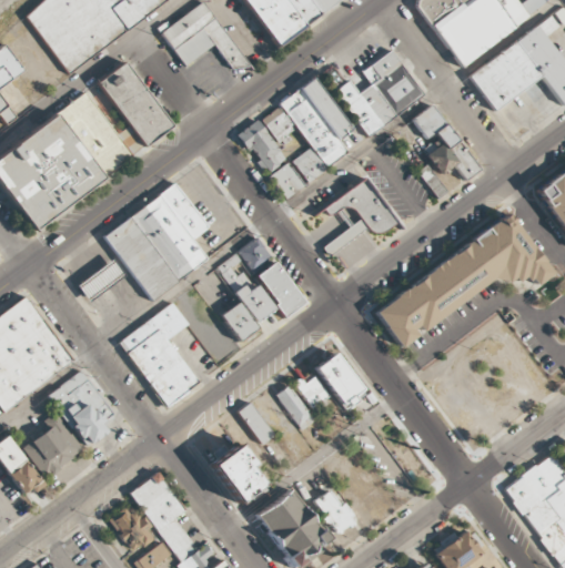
[(165,0),(26,0),(21,3),(66,69),(165,0)]
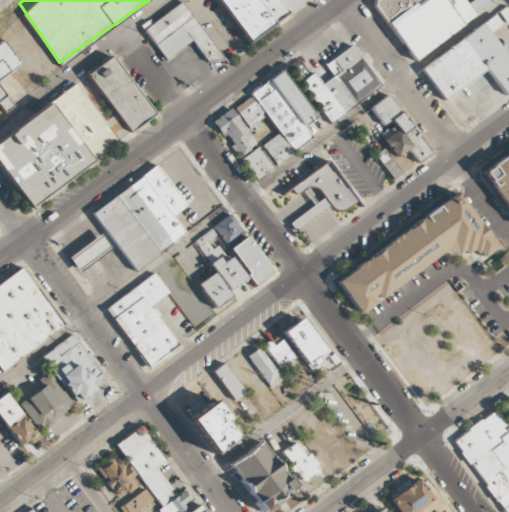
[(219,0),(250,42),(308,0),(219,0)]
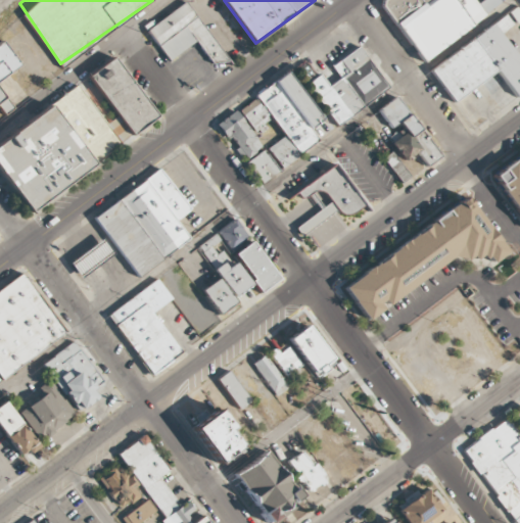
[(484,0),(479,4),(476,0),(382,0),(424,61),(513,0),(484,0)]
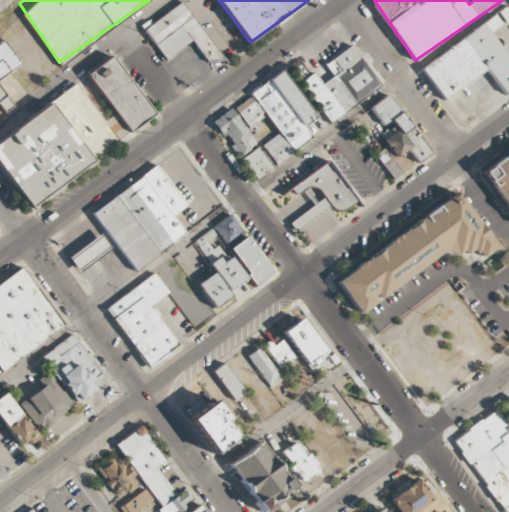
[(146,29),(168,59),(194,41),(212,66),(224,57),(185,2),(146,29)]
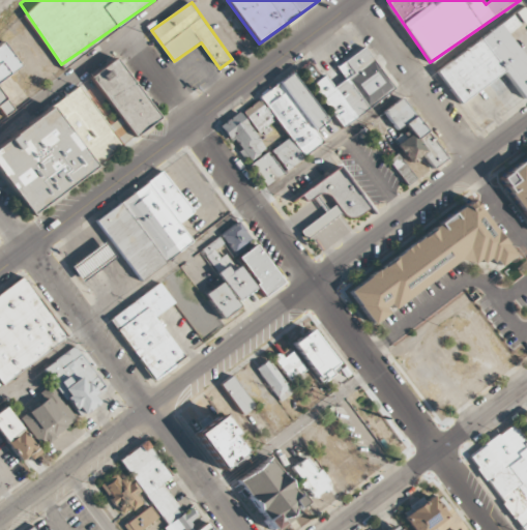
[(526,55),(511,33),(522,26),(516,17),(437,68),(461,104),(507,72),(525,99),(526,98),(526,55)]
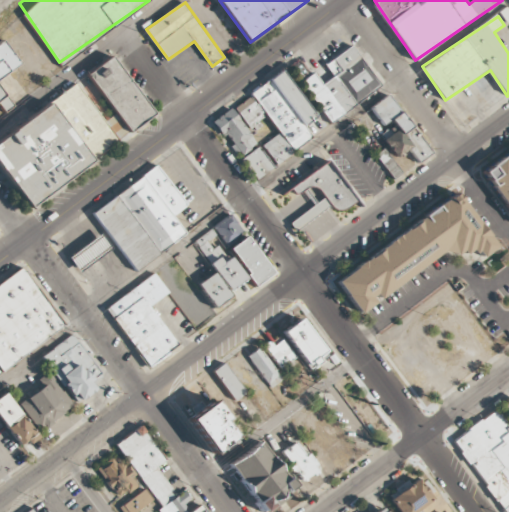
[(0,44),(0,102),(6,110),(14,105),(0,85),(0,79),(21,64),(5,41),(0,44)]
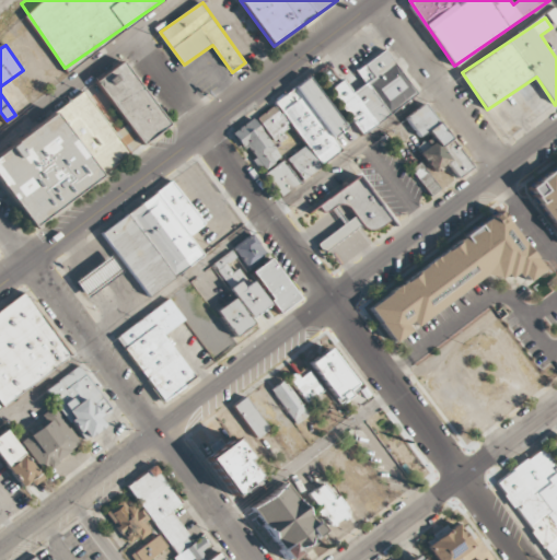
[(358,71),(367,84),(355,93),(346,80),(333,89),(362,133),(419,96),(389,50),(358,71)]
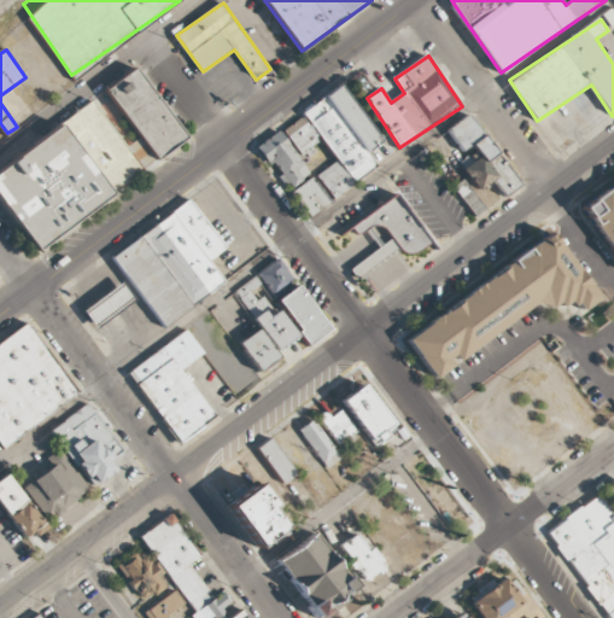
[(0,168),(0,197),(34,248),(189,143),(139,68),(109,88),(141,138),(127,147),(97,103),(0,168)]
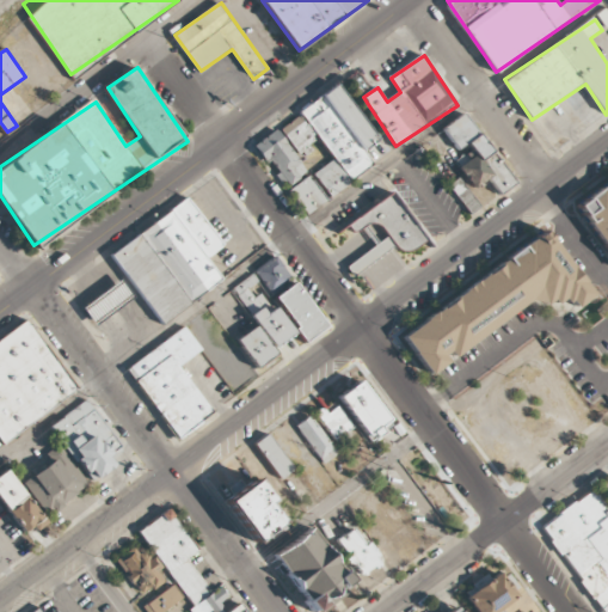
[(380,141),(341,86),(282,127),(305,159),(317,151),(312,145),(321,138),(337,159),(317,173),(333,196),(376,166),(366,151),(380,141)]
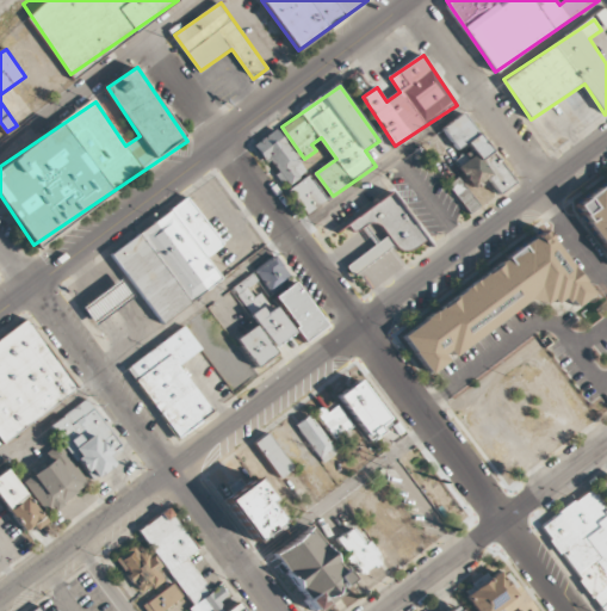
[(515,184),(468,112),(444,128),(464,156),(457,161),(476,189),(490,179),(501,193),(515,184)]
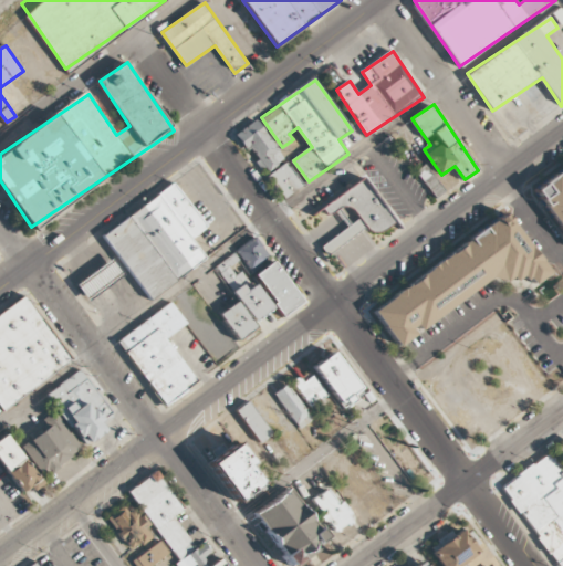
[(237,135),(248,153),(252,149),(268,173),(287,160),(260,119),(237,135)]
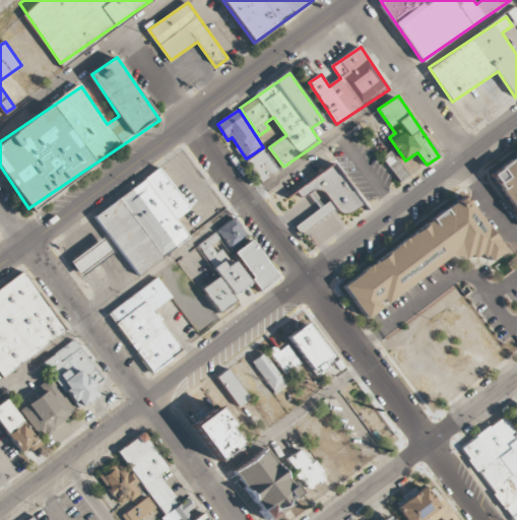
[(248,161),(264,183),(280,171),(264,149),(248,161)]
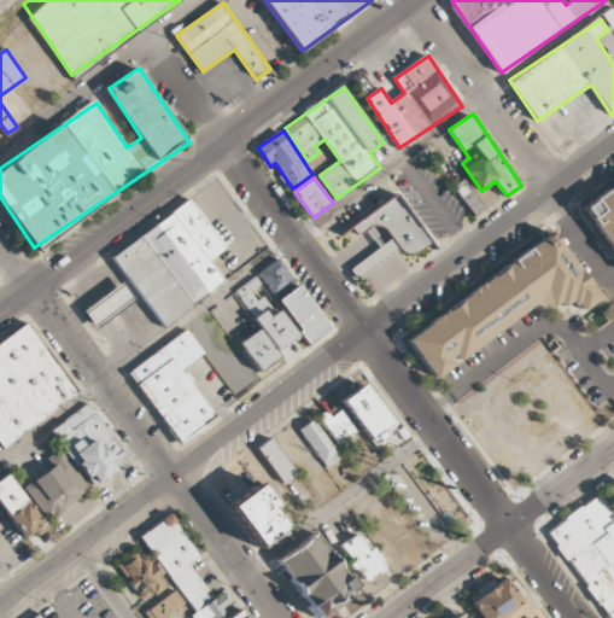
[(475,216),(486,209),(467,179),(456,186),(475,216)]
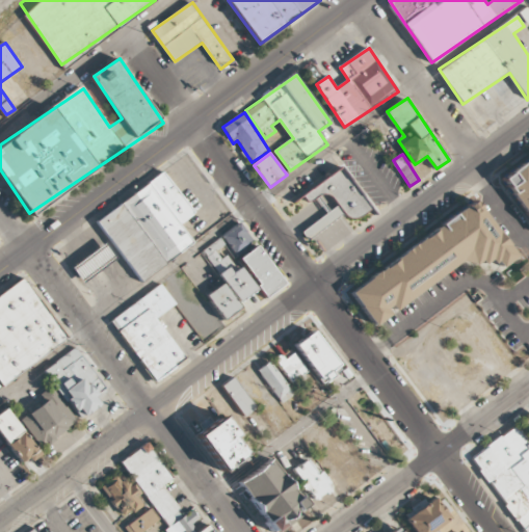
[(310,240),(347,213),(353,223),(373,209),(343,167),(305,194),(312,205),(325,194),(335,208),(303,231),(310,240)]
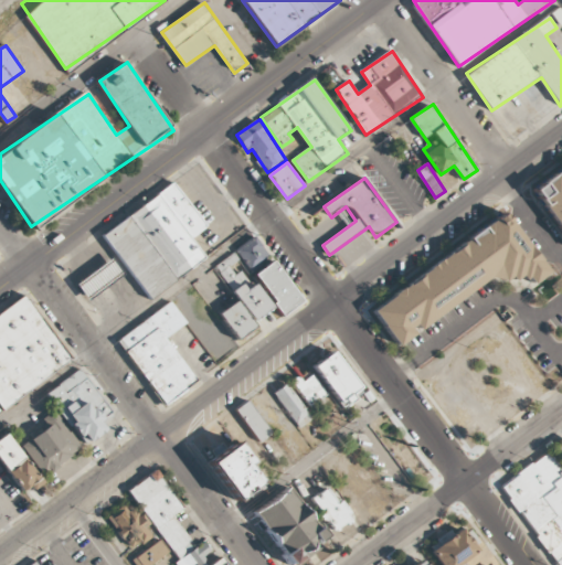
[(105,234),(150,299),(208,258),(193,238),(209,227),(177,182),(105,234)]
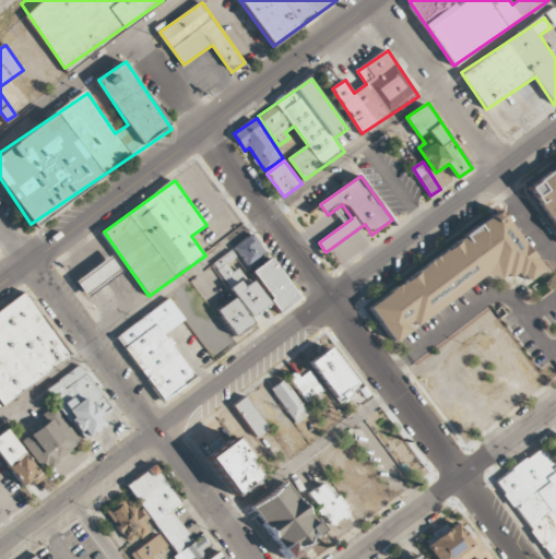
[(368,305),(393,343),(414,329),(413,328),(501,268),(508,278),(519,271),(527,282),(543,271),(504,212),(368,305)]
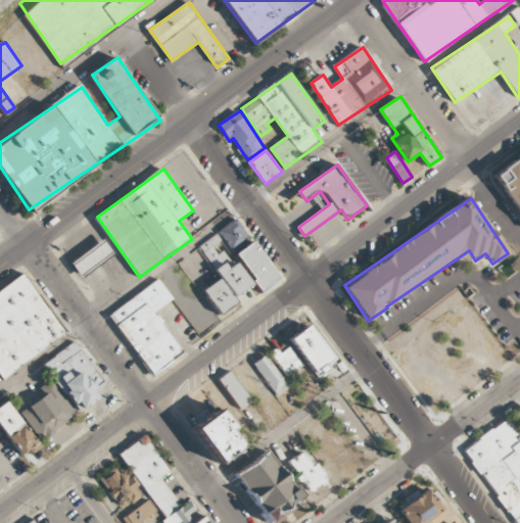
[(200,245),(235,297),(253,286),(238,260),(231,266),(218,245),(224,241),(231,251),(251,239),(239,220),(200,245)]
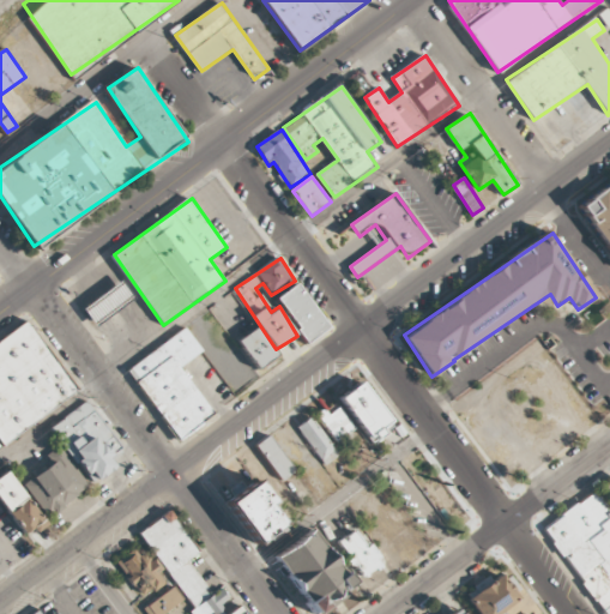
[(96,326),(137,300),(125,281),(84,307),(96,326)]
